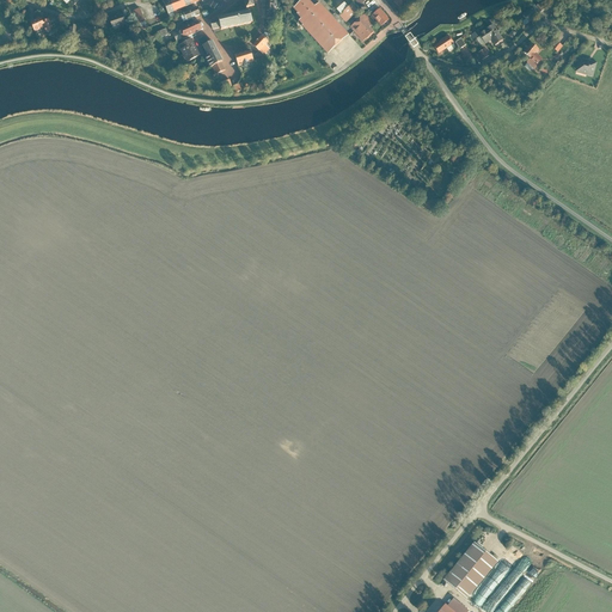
[(169,0),(163,2),(167,16),(175,13),(169,0)]
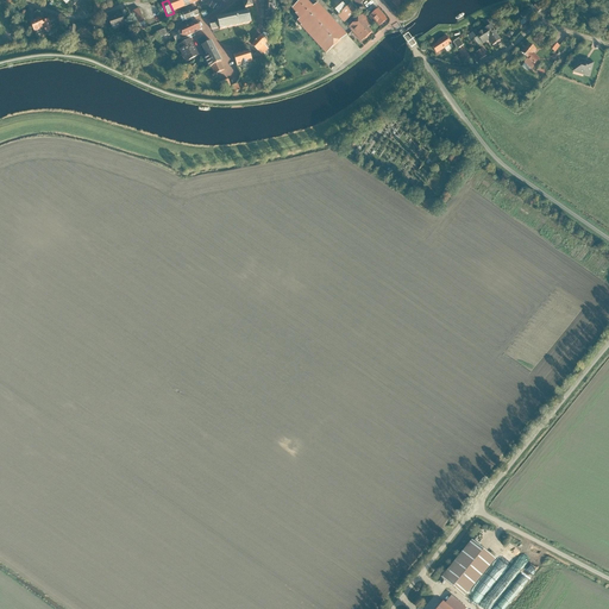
[(175,0),(168,0),(174,13),(180,11),(175,0)]
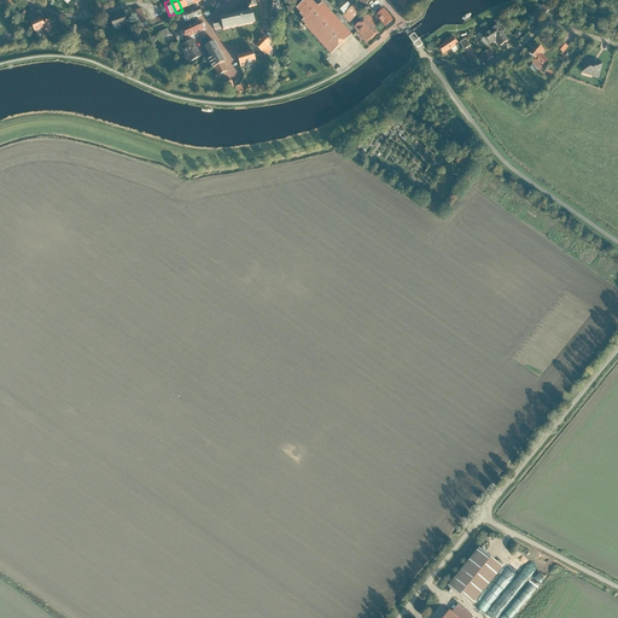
[(185,0),(178,0),(182,11),(188,9),(185,0)]
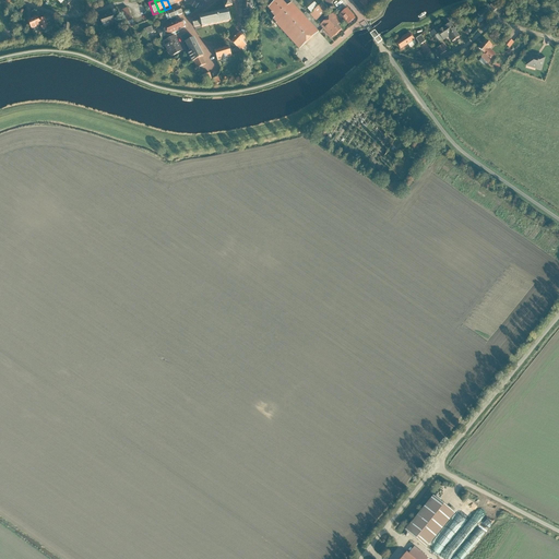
[(275,18),(272,20),(298,49),(318,32),(292,2),(287,7),(281,0),(277,0),(269,9),(275,18)]
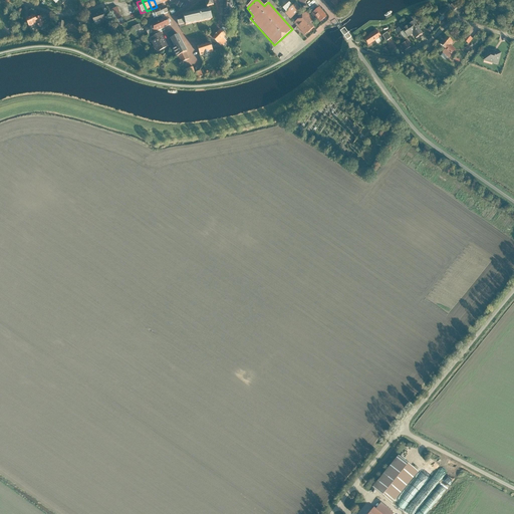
[(341,0),(328,0),(337,8),(344,2),(341,0)]
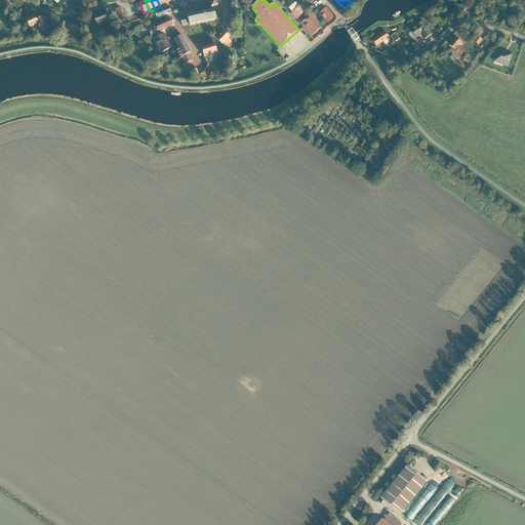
[(457,6),(448,13),(454,21),(463,13),(462,12),(468,8),(463,3),(460,6),(457,6)]
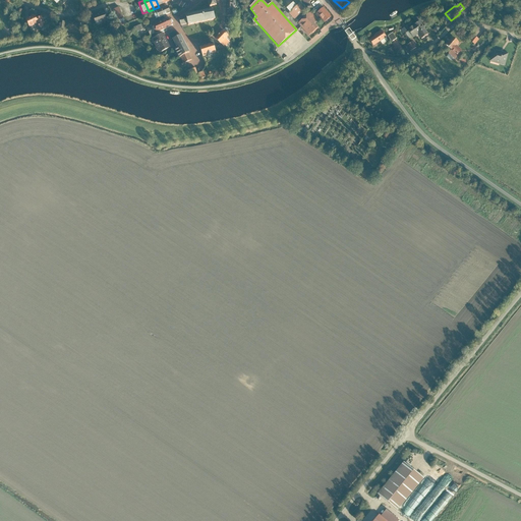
[(299,4),(289,13),(294,20),(305,10),(299,4)]
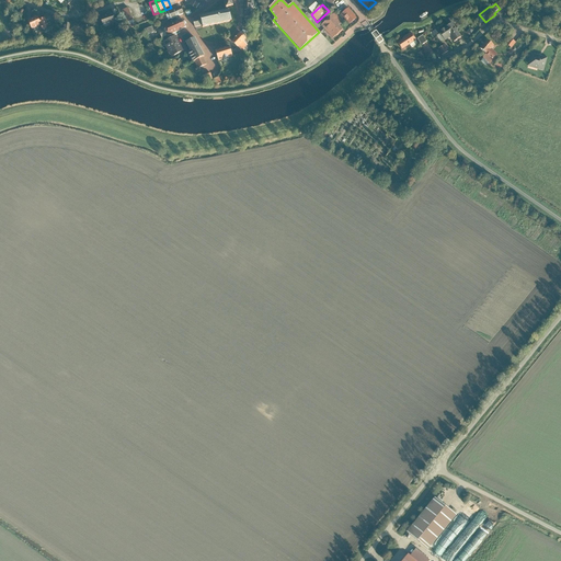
[(136,26),(128,8),(123,11),(130,29),(136,26)]
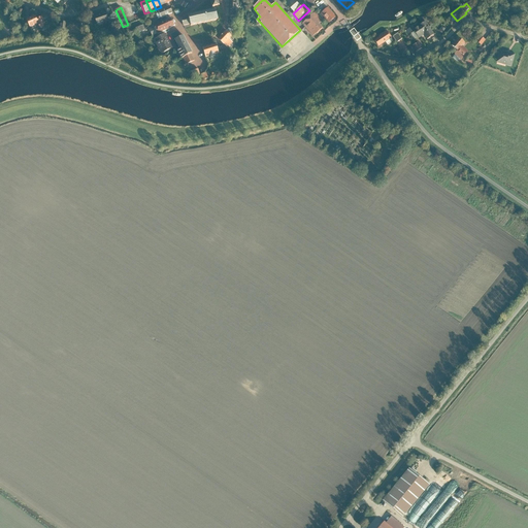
[(170,7),(159,12),(162,19),(173,13),(170,7)]
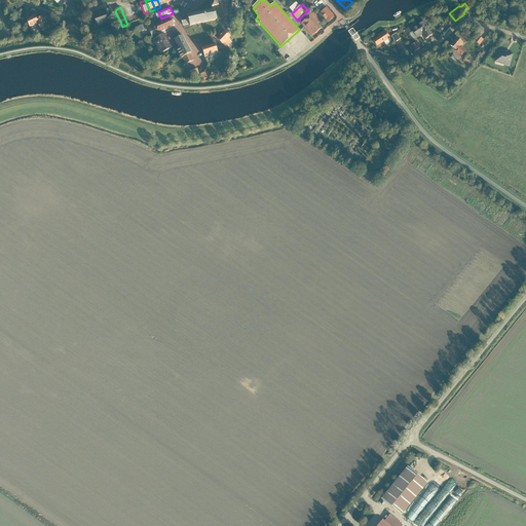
[(327,8),(320,14),(328,24),(335,17),(327,8)]
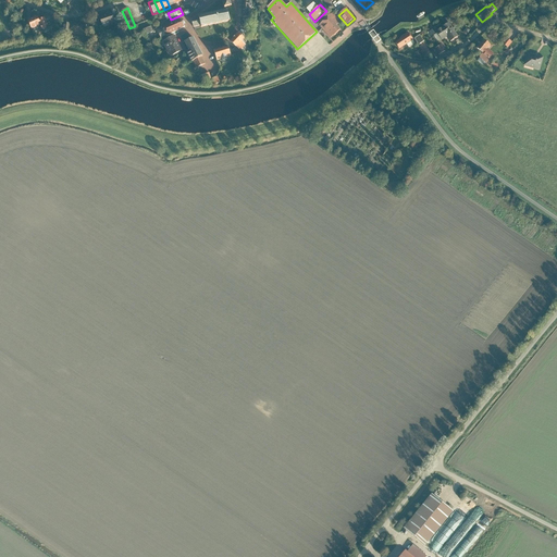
[(229,11),(200,17),(200,19),(193,21),(194,28),(202,26),(202,28),(231,22),(229,11)]
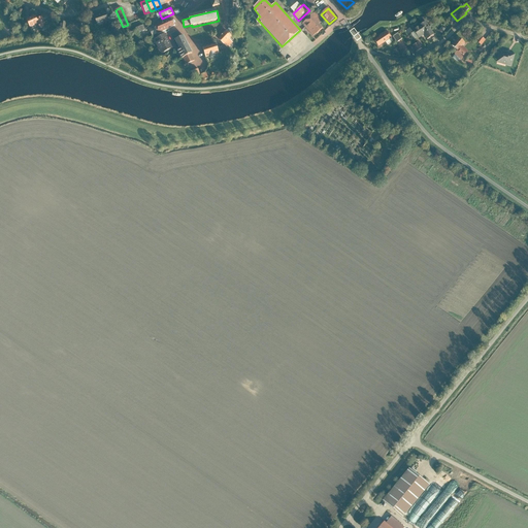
[(106,12),(94,15),(98,26),(109,22),(106,12)]
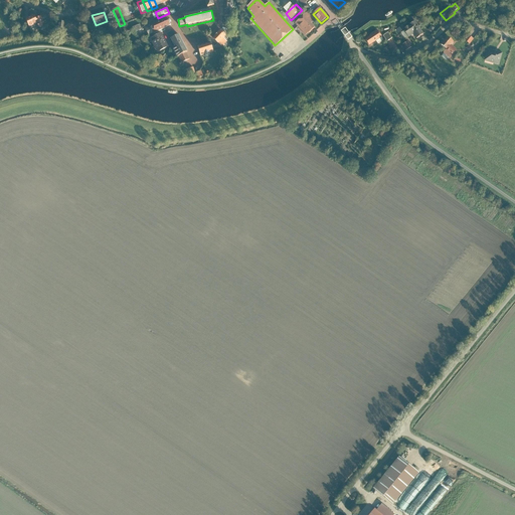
[(316,28),(311,23),(315,20),(307,12),(295,24),(306,36),(316,28)]
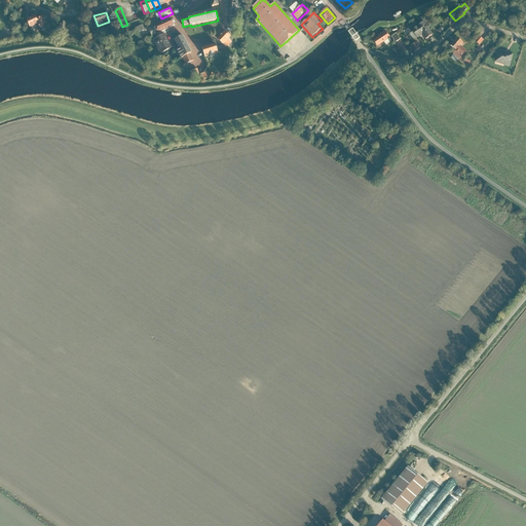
[(35,15),(26,20),(30,28),(38,25),(40,30),(46,27),(42,17),(37,20),(35,15)]
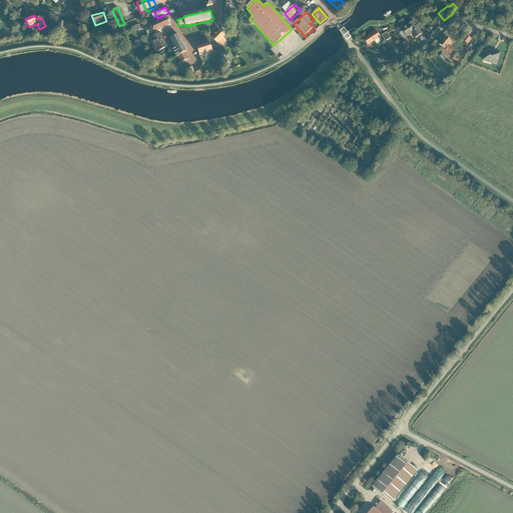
[(166,18),(157,21),(161,30),(170,25),(166,18)]
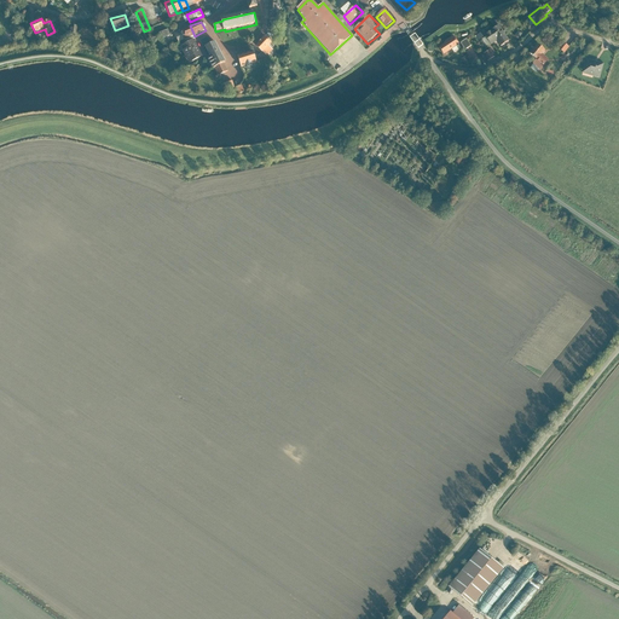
[(96,27),(77,24),(77,27),(76,35),(94,38),(96,27)]
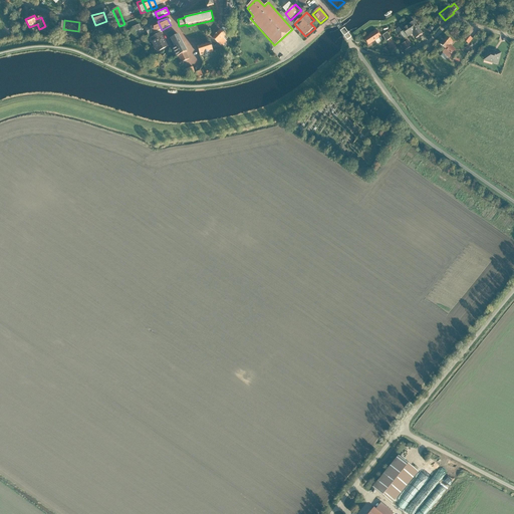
[(158,21),(150,25),(154,34),(162,30),(158,21)]
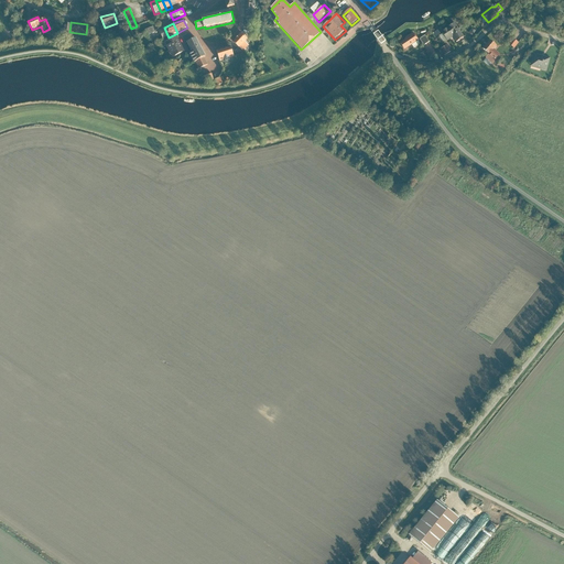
[(454,23),(451,25),(459,40),(464,38),(455,24),(454,23)]
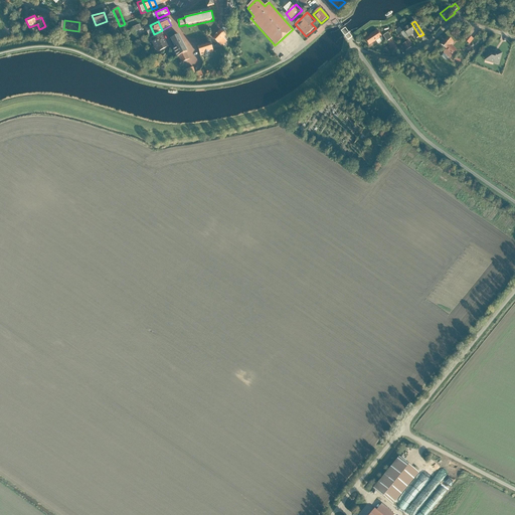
[(408,25),(402,29),(407,37),(413,33),(416,38),(419,36),(411,23),(408,25)]
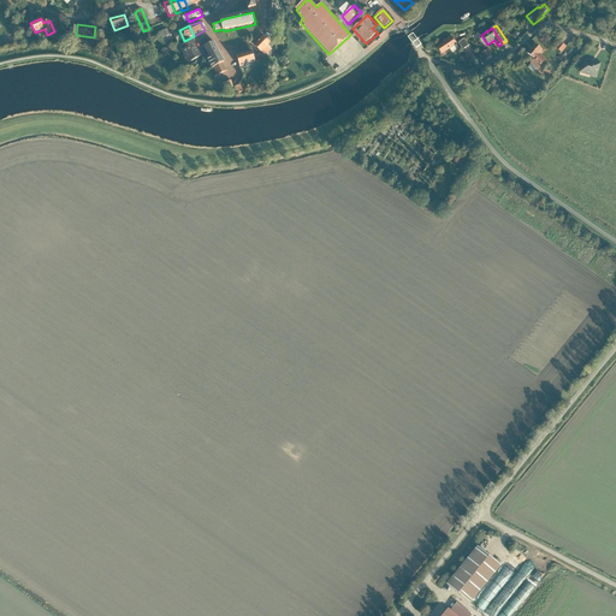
[(438,47),(442,54),(457,45),(451,35),(443,41),(445,43),(438,47)]
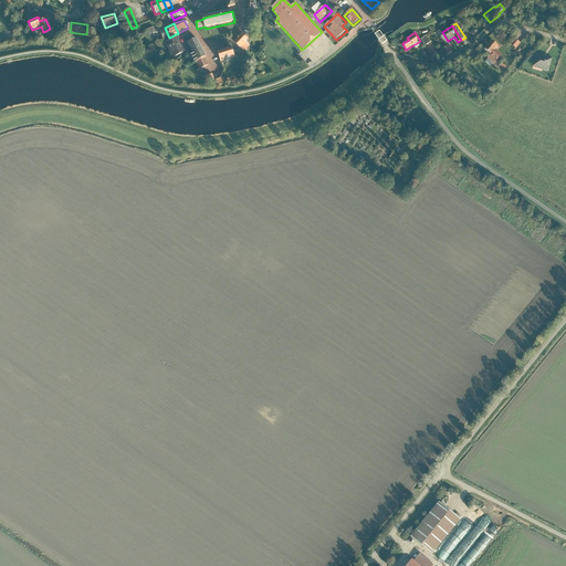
[(196,63),(197,63),(205,60),(207,59),(197,40),(195,41),(191,34),(184,38),(187,44),(189,44),(194,53),(190,53),(196,63)]
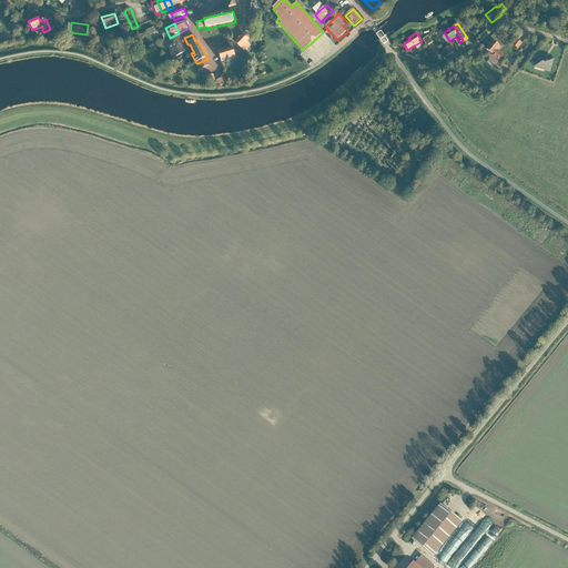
[(244,34),(235,42),(245,51),(251,46),(247,42),(250,40),(244,34)]
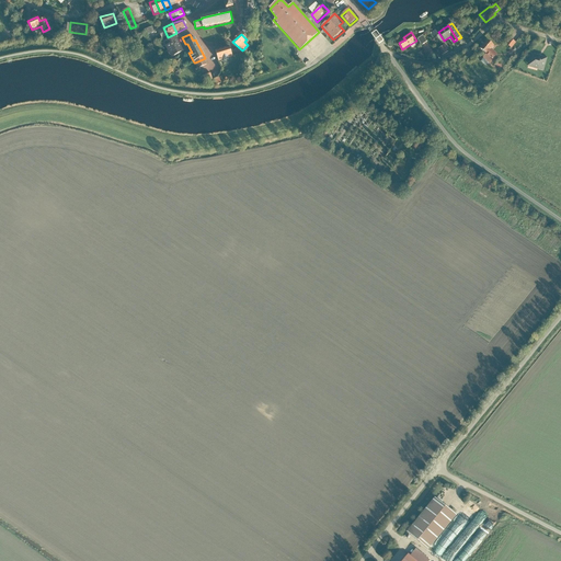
[(427,42),(423,35),(418,38),(422,45),(427,42)]
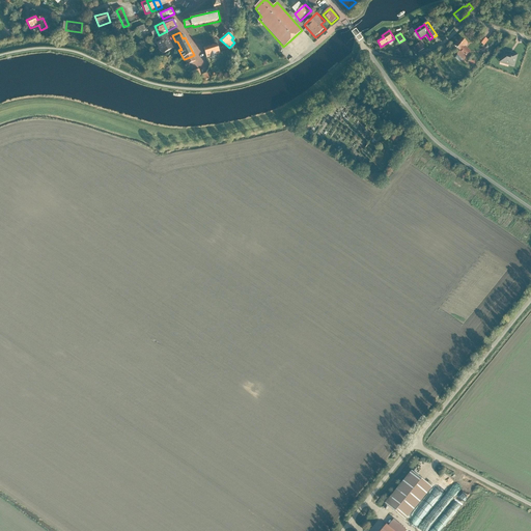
[(170,42),(167,35),(157,40),(160,48),(170,42)]
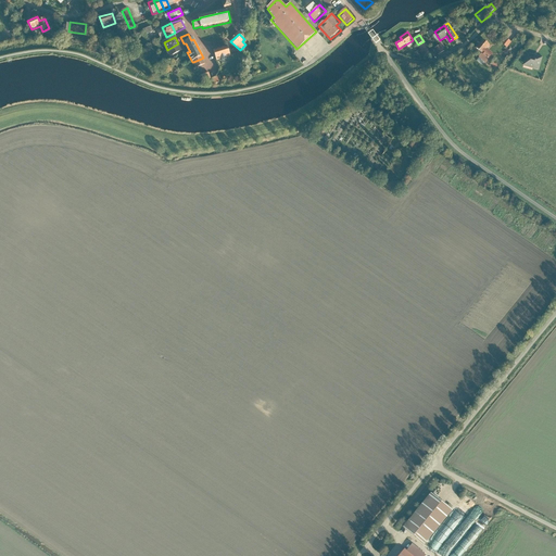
[(508,48),(513,41),(506,37),(502,43),(508,48)]
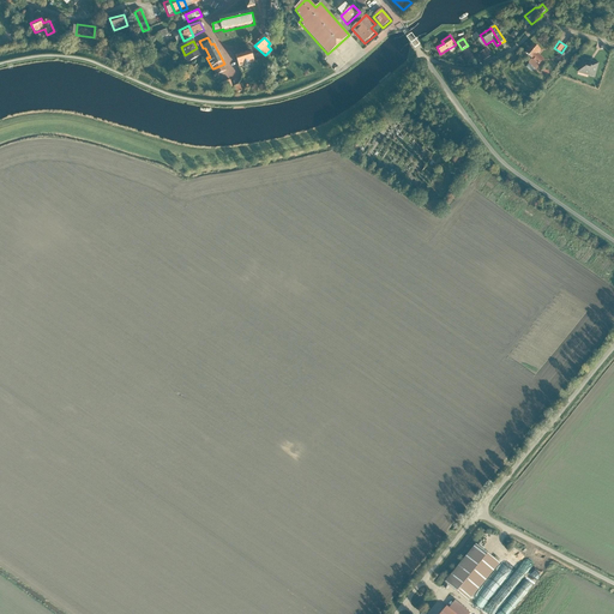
[(534,44),(525,54),(533,60),(529,64),(536,70),(545,60),(537,55),(541,50),(534,44)]
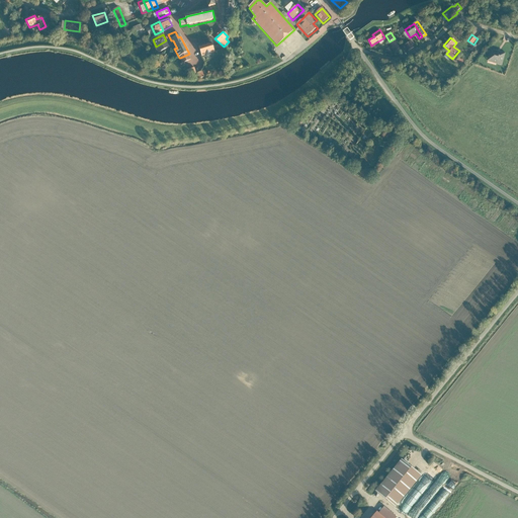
[(166,40),(156,47),(160,53),(170,47),(166,40)]
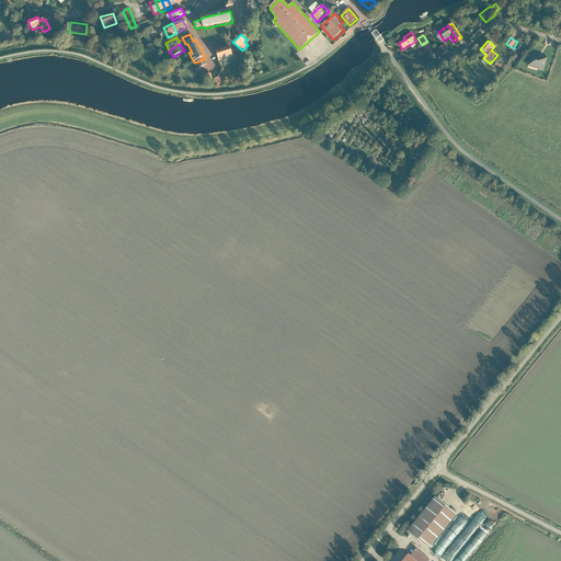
[(445,44),(438,48),(443,55),(449,52),(445,44)]
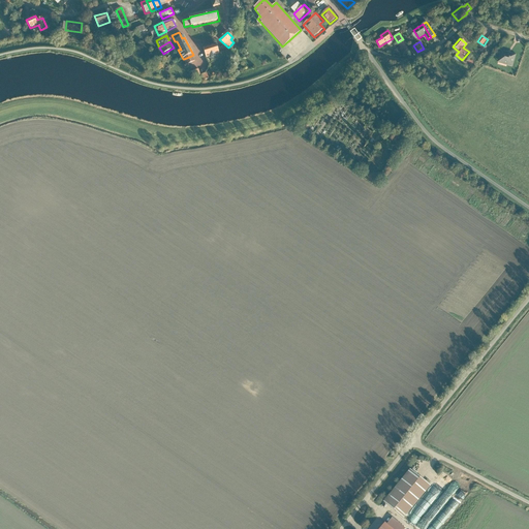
[(217,43),(204,48),(207,58),(220,54),(217,43)]
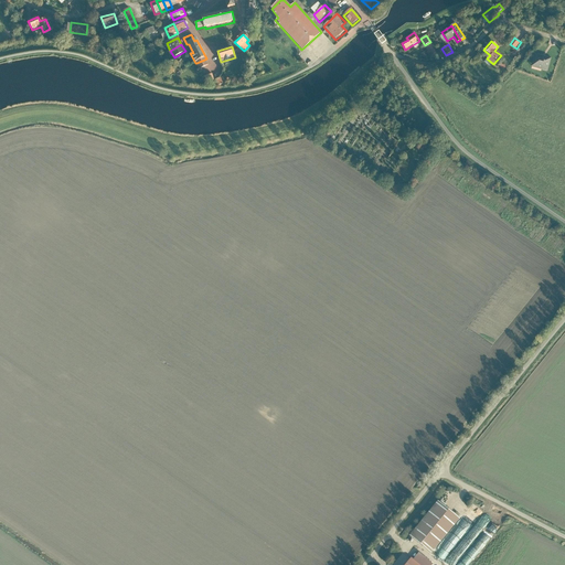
[(551,59),(534,54),(531,67),(546,72),(551,59)]
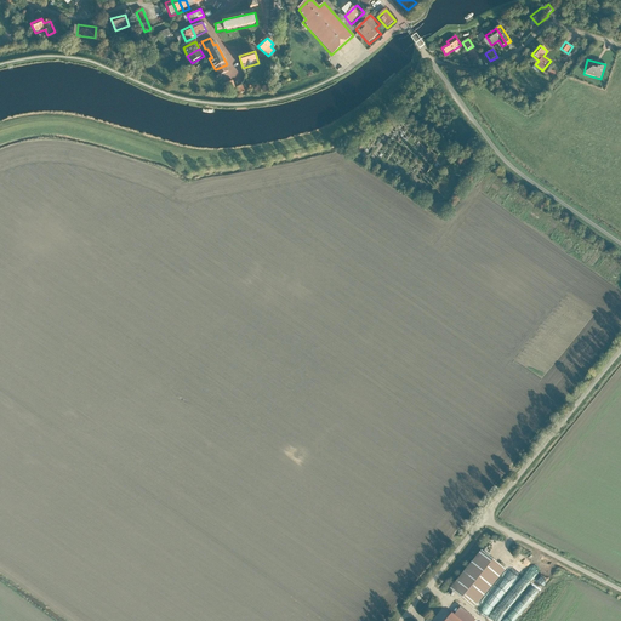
[(228,72),(224,66),(216,69),(221,77),(228,72)]
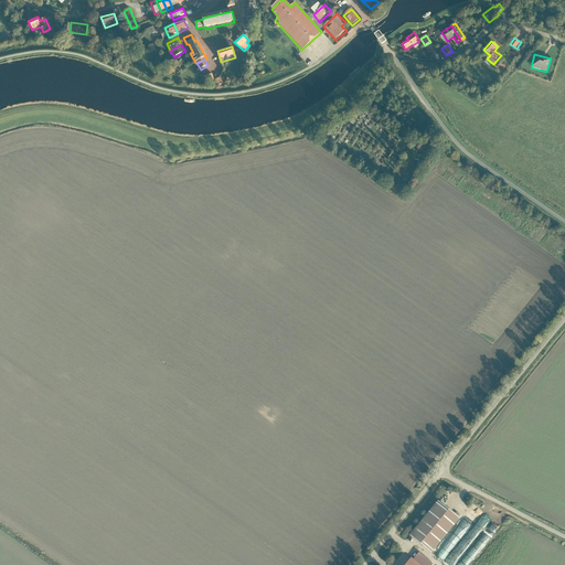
[(438,501),(409,536),(432,553),(459,519),(438,501)]
